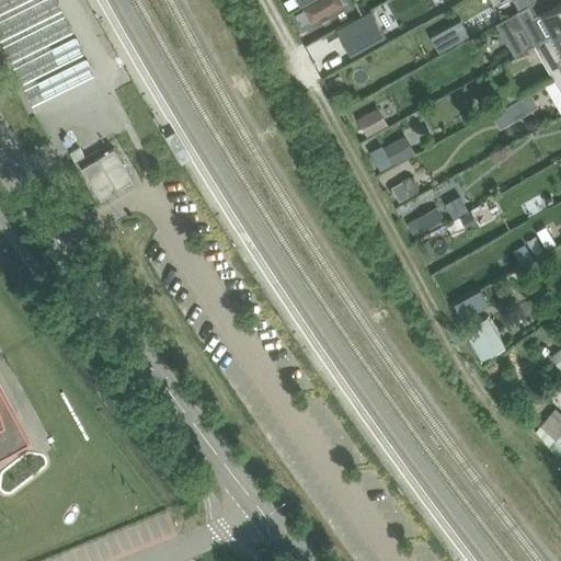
[(335,10),(329,0),(318,0),(304,9),(305,10),(310,21),(312,23),(335,10)]
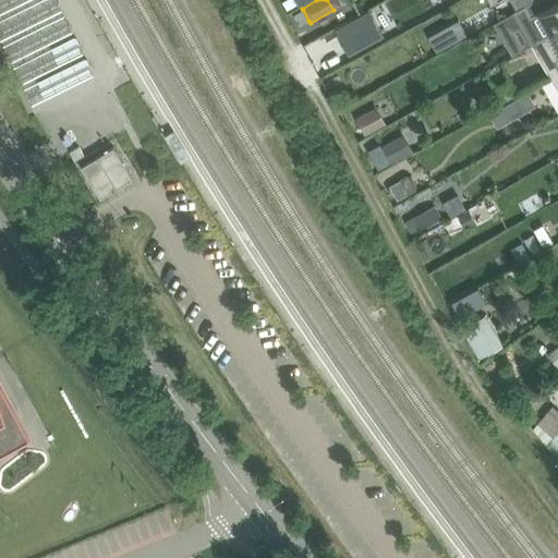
[(511,0),(518,10),(525,5),(534,0),(511,0)]
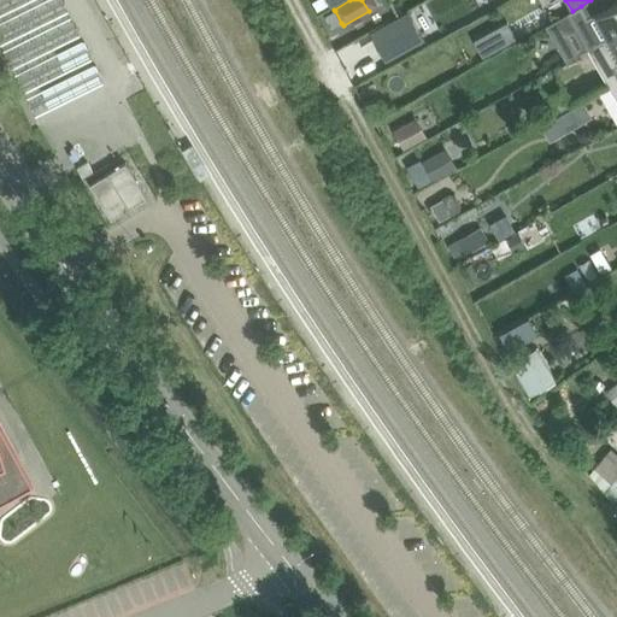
[(589,48),(610,36),(616,31),(616,0),(591,0),(581,6),(573,11),(569,12),(589,48)]
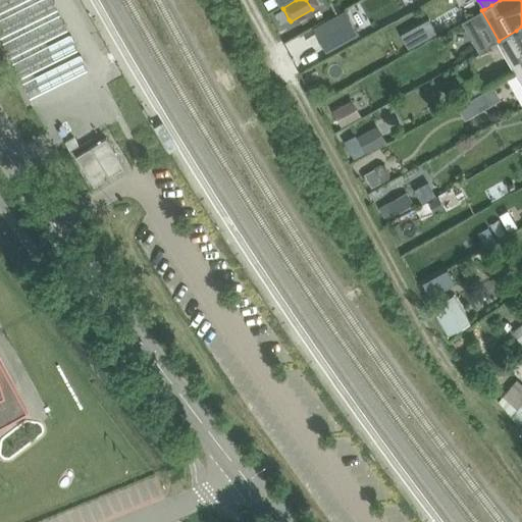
[(289,19),(283,9),(276,13),(282,22),(289,19)]
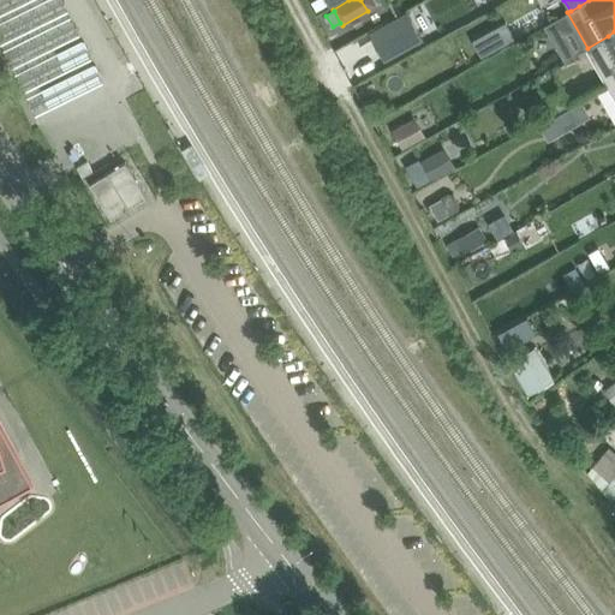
[(370,34),(384,59),(423,37),(408,12),(370,34)]
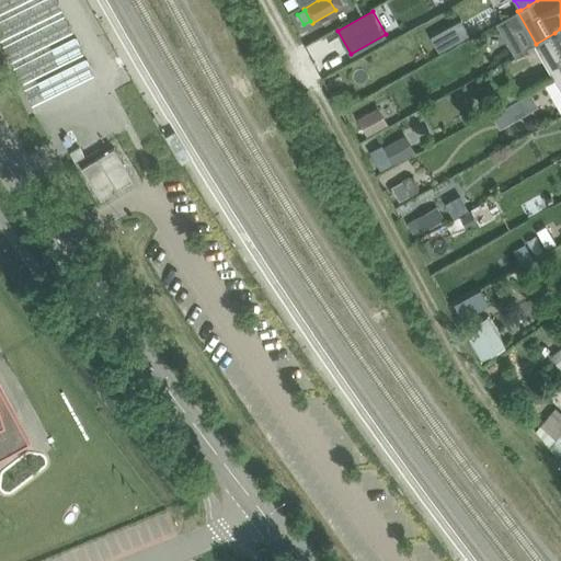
[(438,47),(470,36),(466,21),(433,32),(438,47)]
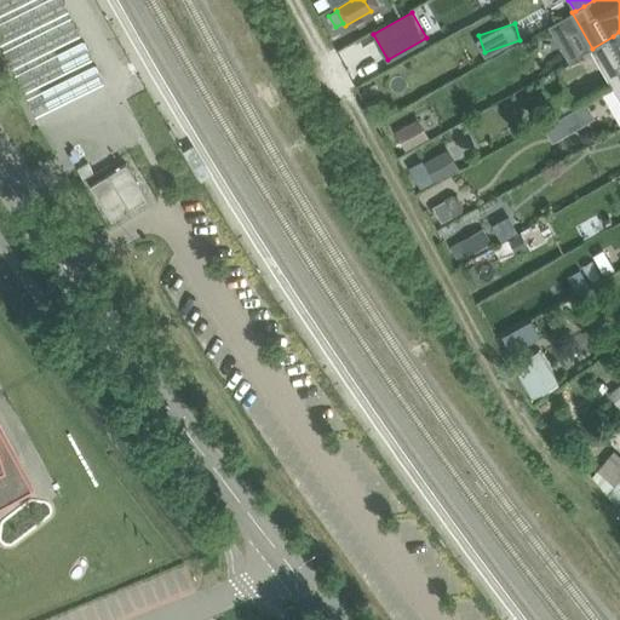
[(619,32),(613,36),(592,49),(591,49),(612,85),(619,79),(619,32)]
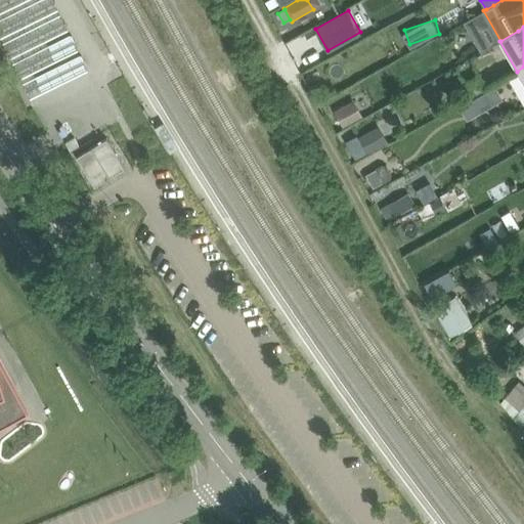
[(461,105),(464,113),(479,104),(475,97),(461,105)]
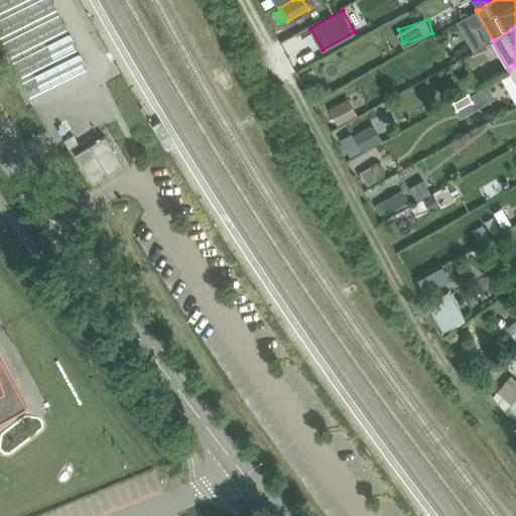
[(358,114),(349,98),(330,109),(338,125),(358,114)]
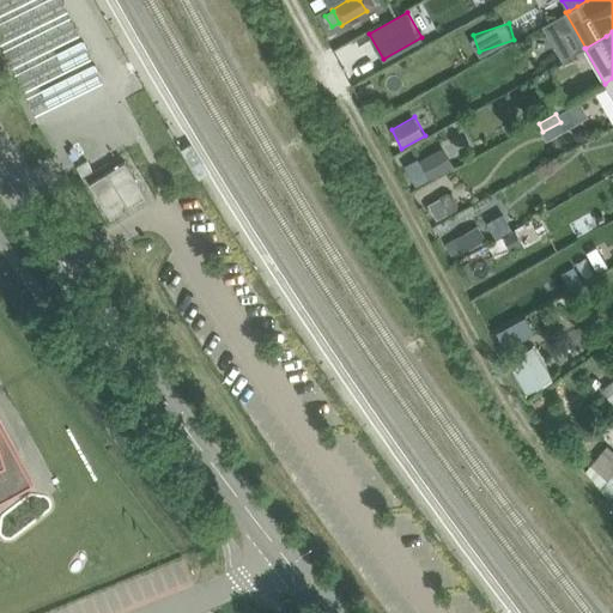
[(444,147),(420,161),(431,178),(455,165),(444,147)]
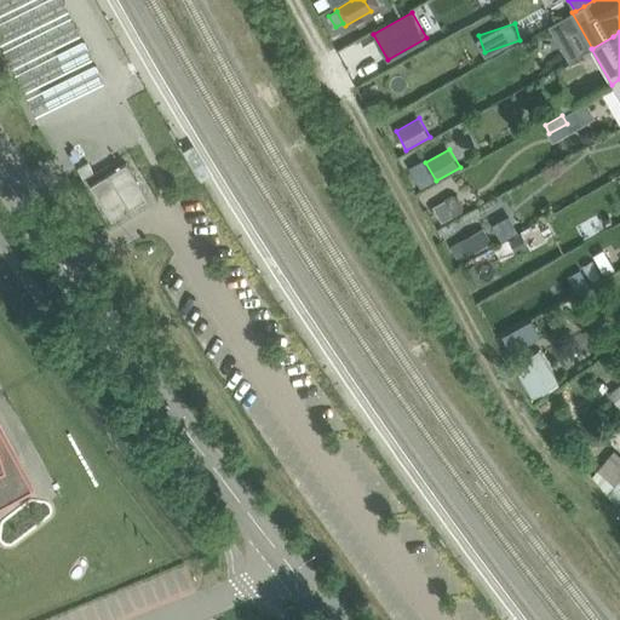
[(147,199),(127,164),(91,184),(112,219),(147,199)]
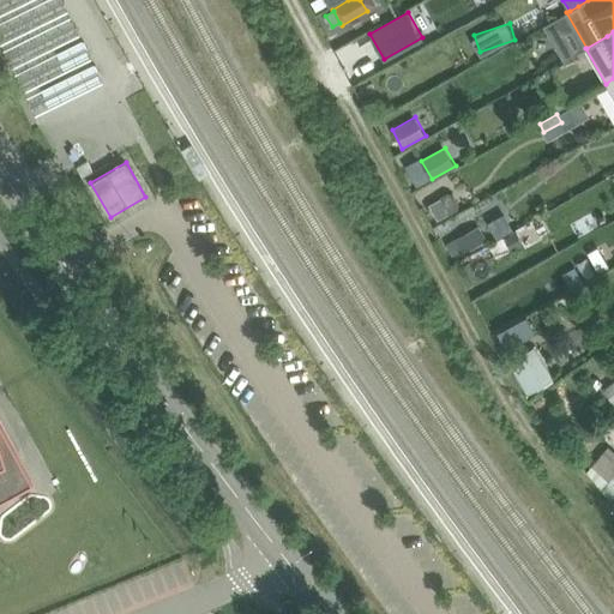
[(449,192),(441,197),(441,198),(450,212),(450,214),(458,210),(459,203),(455,194),(449,192)]
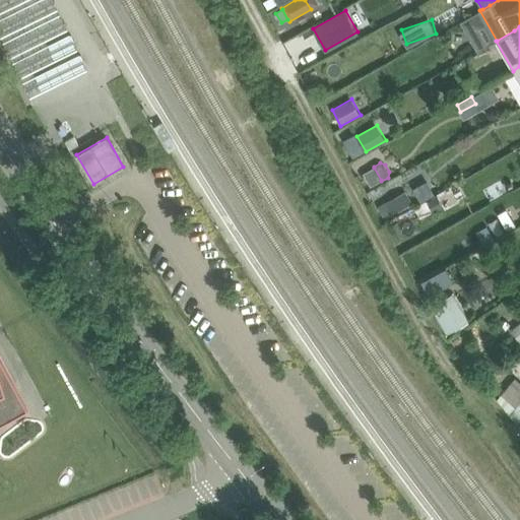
[(420,200),(435,193),(428,179),(413,186),(420,200)]
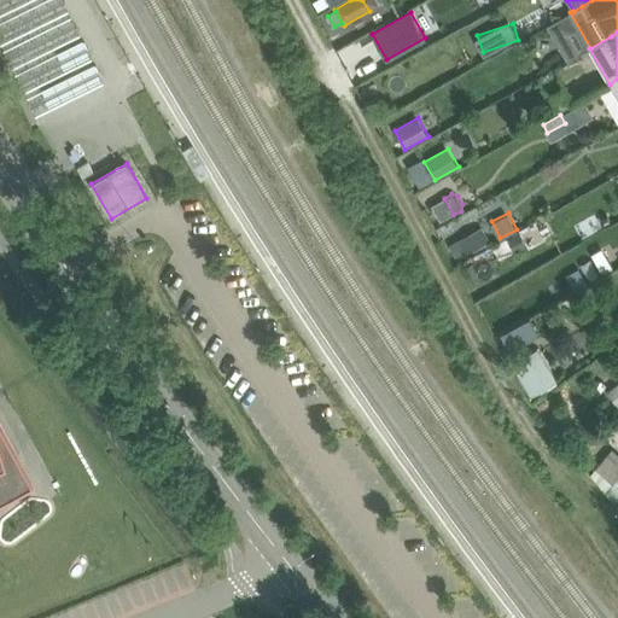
[(459,240),(466,254),(467,255),(491,240),(484,228),(483,227),(459,240)]
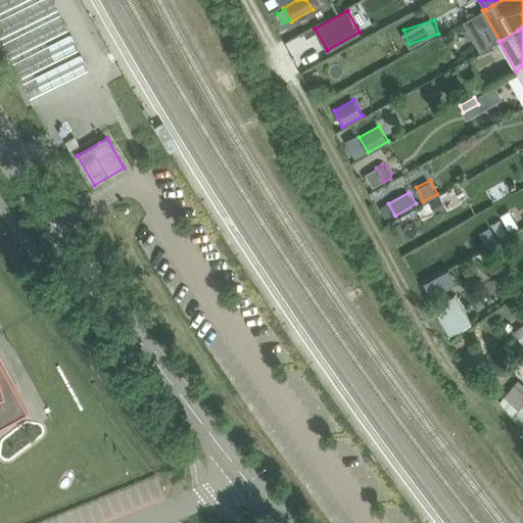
[(429,202),(435,212),(436,214),(446,207),(440,196),(429,202)]
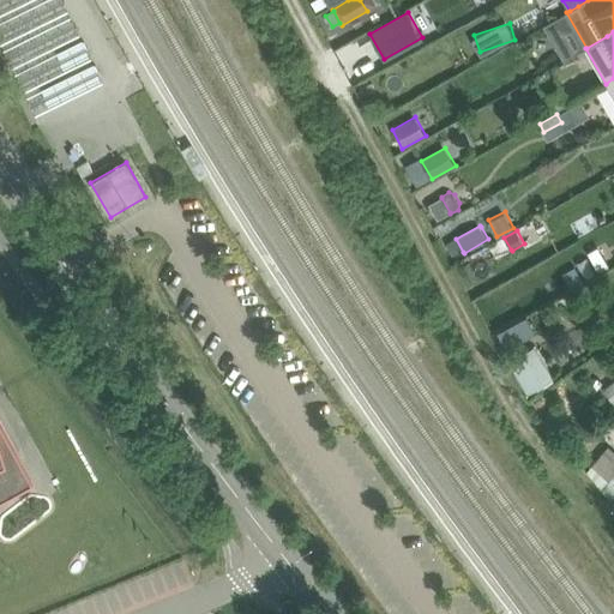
[(609,266),(605,257),(595,263),(600,271),(609,266)]
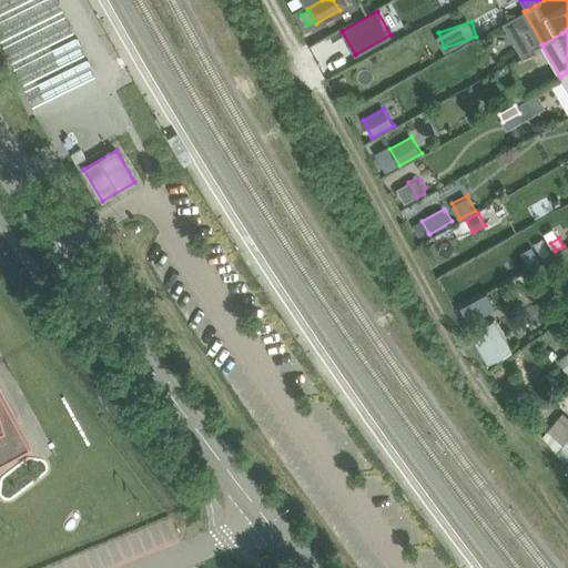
[(463,305),(470,321),(498,306),(489,291),(463,305)]
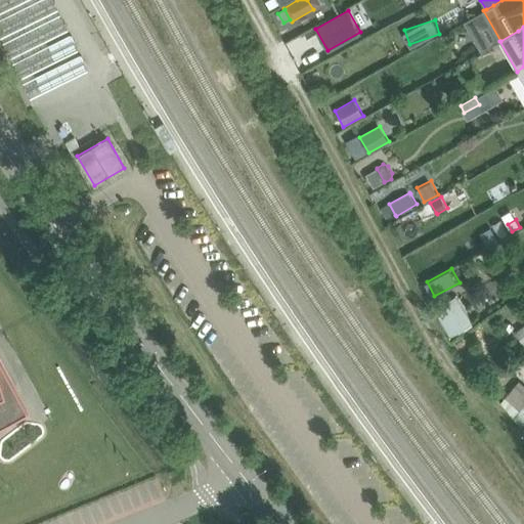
[(456,295),(434,308),(450,337),(473,324),(456,295)]
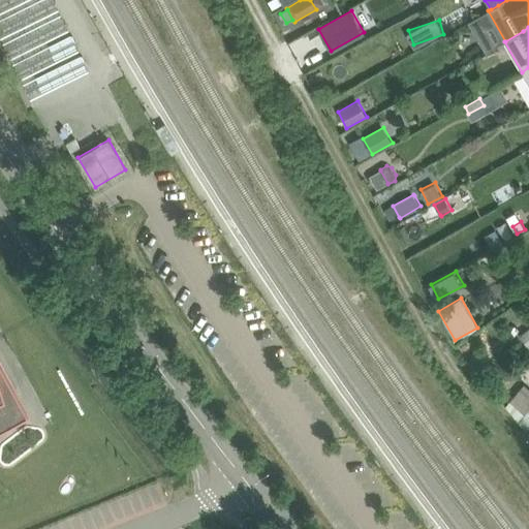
[(0,424),(26,410),(0,363),(0,424)]
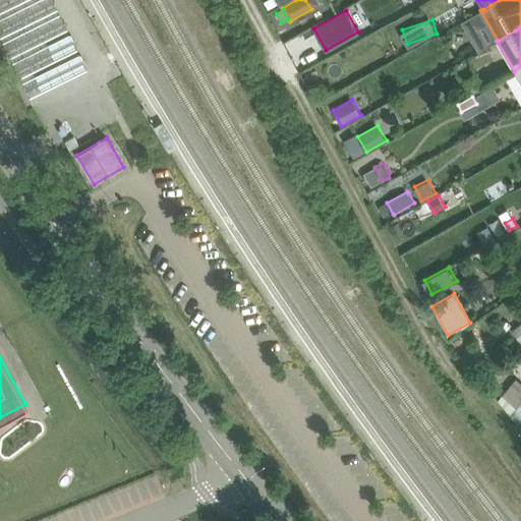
[(520,381),(520,363),(512,372),(517,378),(520,381)]
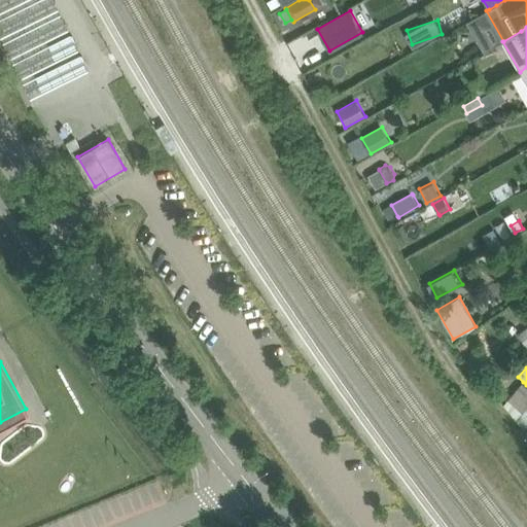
[(516,420),(525,430),(526,427),(526,407),(523,412),(519,417),(516,420)]
